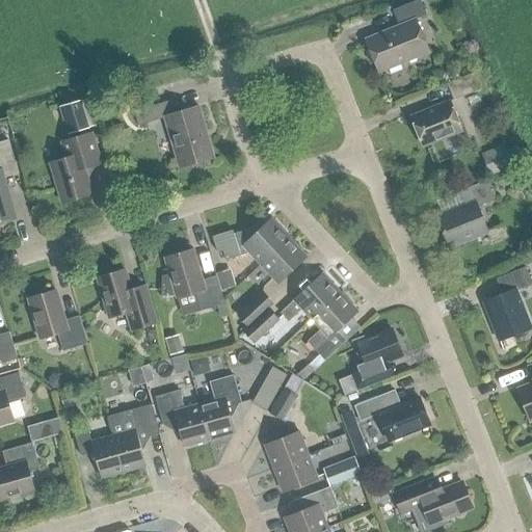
[(417,0),(392,10),(398,25),(365,38),(378,73),(427,53),(414,20),(425,15),(419,0),(417,0)]
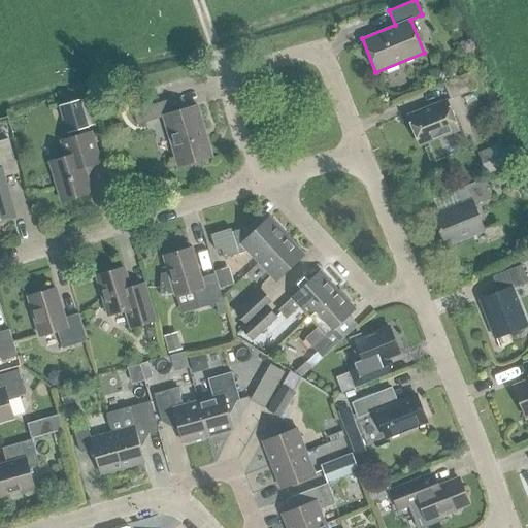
[(442,84),(449,99),(475,89),(469,72),(442,84)]
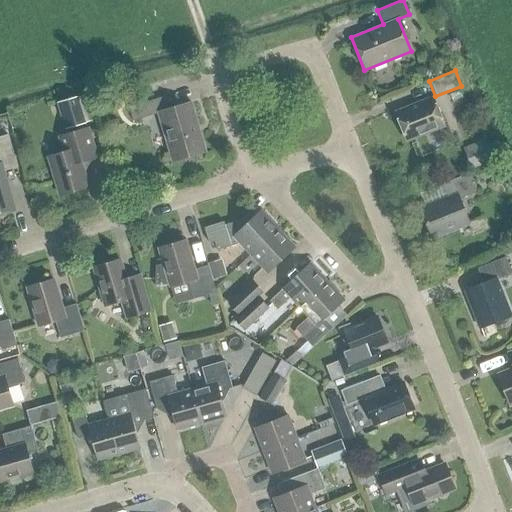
[(55,103),(64,130),(93,121),(84,94),(55,103)]
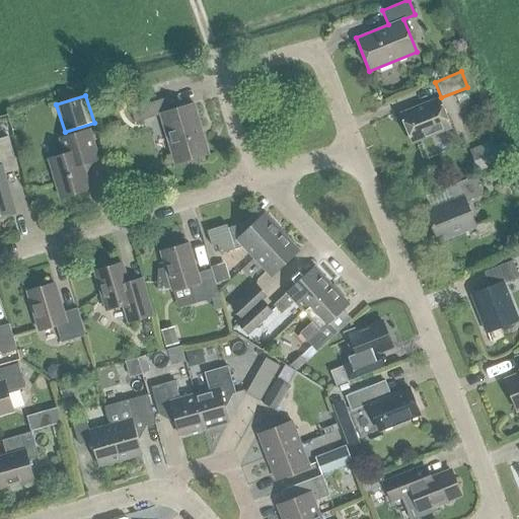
[(159,116),(173,163),(208,153),(194,104),(172,110),(168,97),(130,108),(134,123),(159,116)]
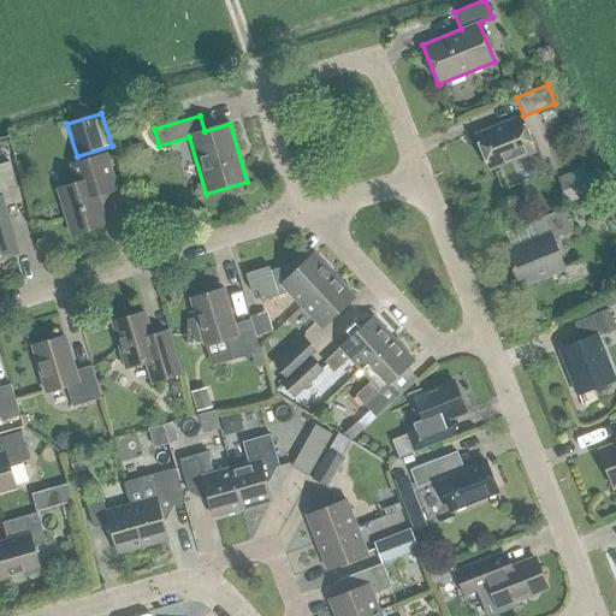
[(126,131),(143,125),(141,117),(123,123),(126,131)]
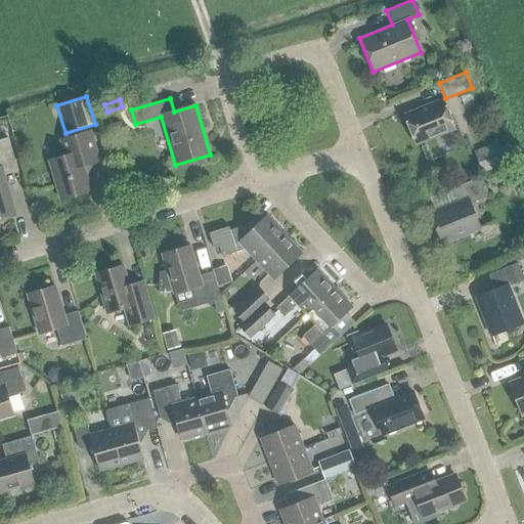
[(403,115),(416,144),(453,129),(442,100),(403,115)]
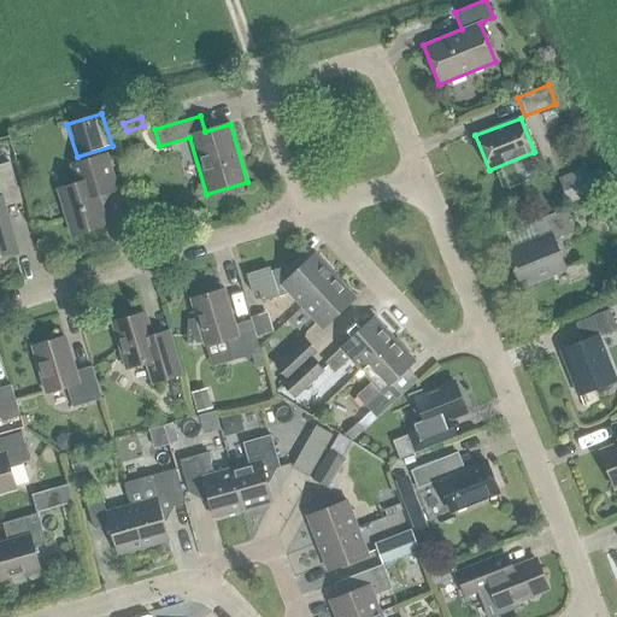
[(116,189),(105,154),(70,165),(76,183),(57,189),(71,235),(105,225),(97,195),(116,189)]
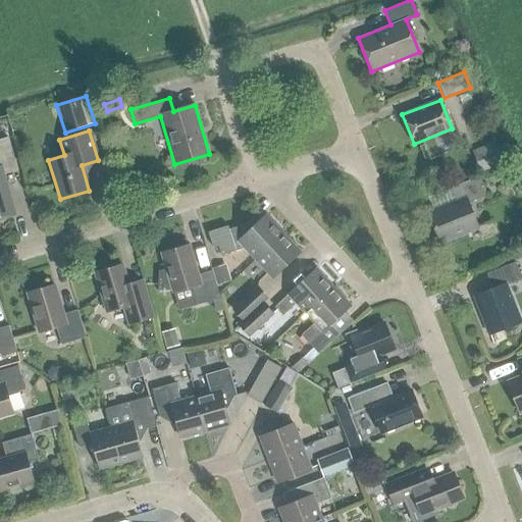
[(0,216),(14,213),(2,174),(16,170),(7,139),(0,140),(0,216)]
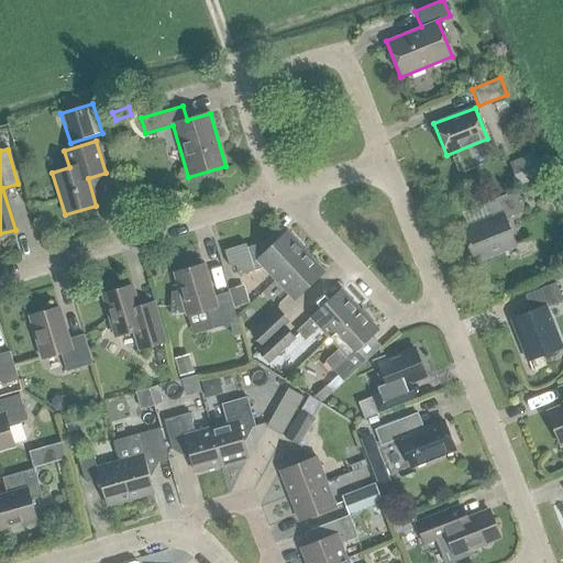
[(508,164),(517,188),(543,177),(533,154),(508,164)]
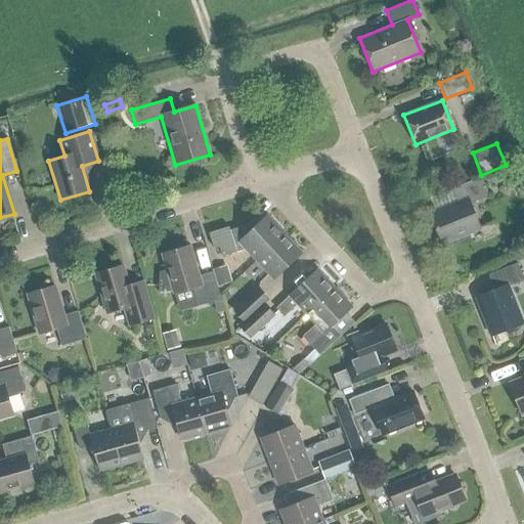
[(457,203),(430,214),(441,244),(479,228),(469,204),(488,195),(481,177),(452,188),(457,203)]
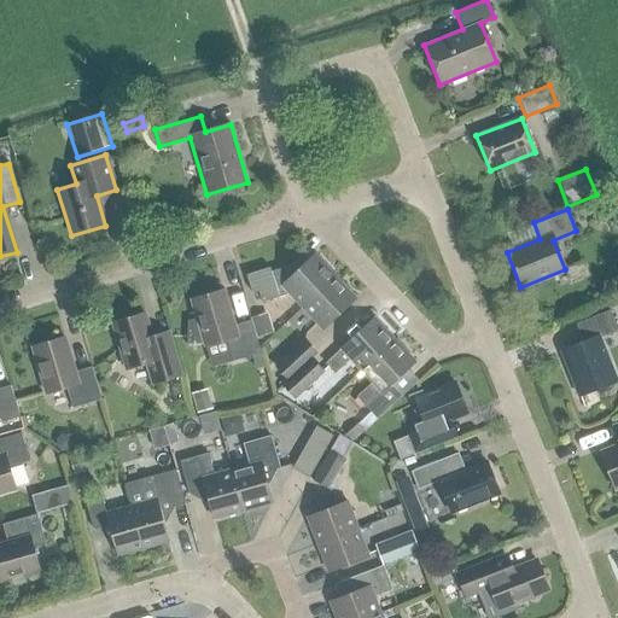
[(289,293),(301,308),(334,277),(314,255),(293,274),(287,267),(270,272),(269,268),(245,275),(251,293),(257,292),(261,302),(289,293)]
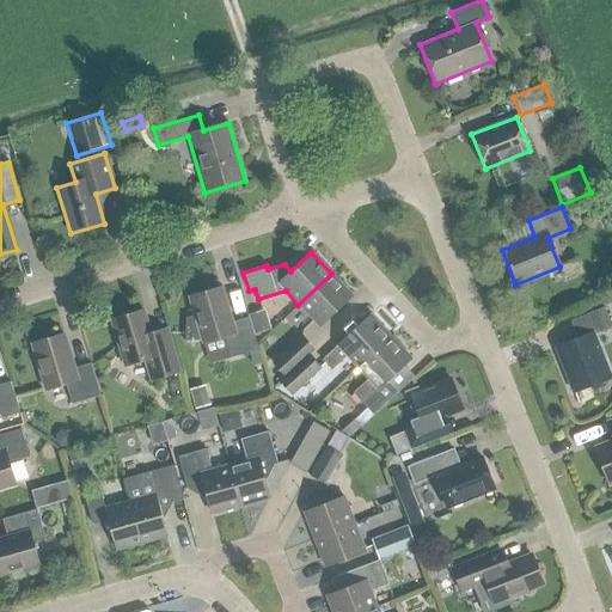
[(331,274),(298,305),(318,326),(352,295),(331,274)]
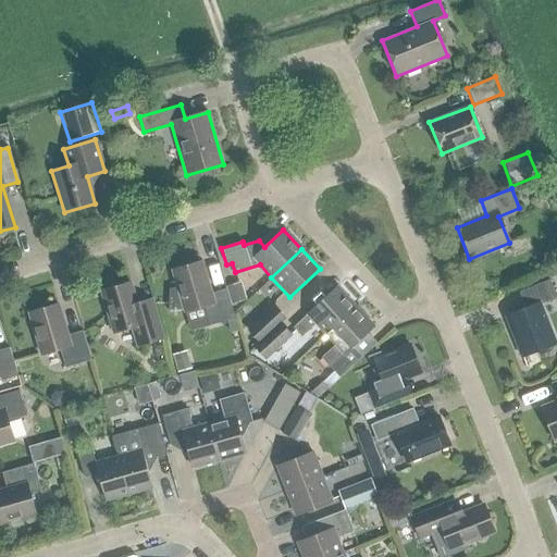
[(168,311),(169,311),(169,309),(183,309),(184,311),(202,306),(208,325),(226,321),(234,318),(225,289),(210,294),(201,261),(172,270),(177,287),(170,289),(170,288),(169,288),(168,311)]
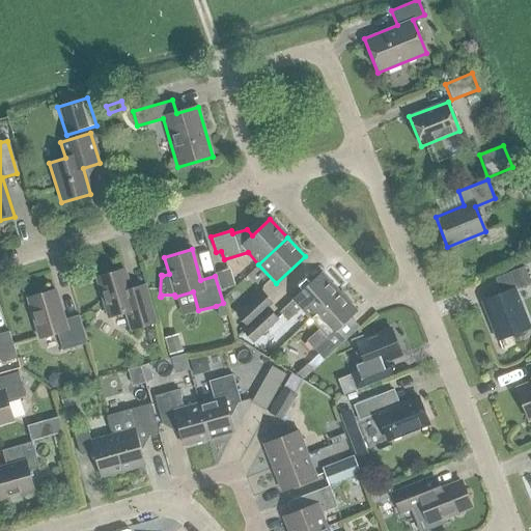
[(501,294),(481,301),(497,340),(529,327),(514,290),(530,284),(524,267),(495,278),(501,294)]
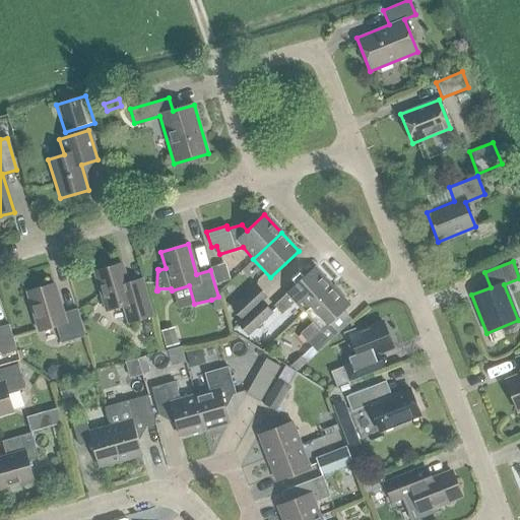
[(121,263),(93,271),(106,311),(123,306),(128,323),(151,316),(141,279),(127,283),(121,263)]
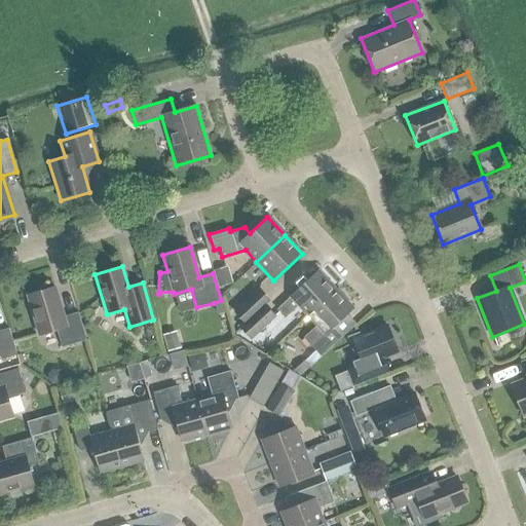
[(218,288),(232,284),(227,267),(213,271),(218,288)]
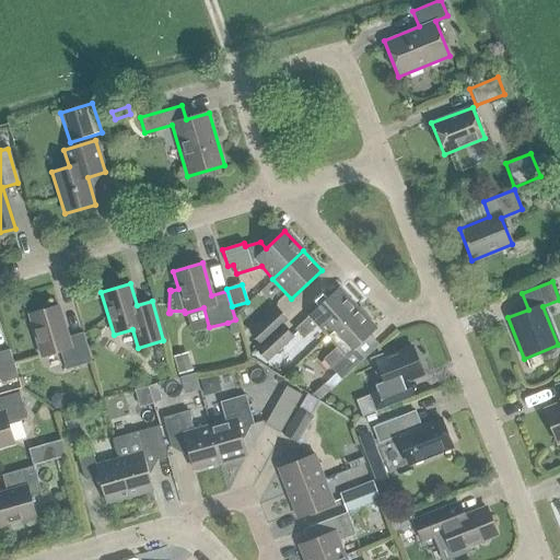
[(316,326),(326,336),(357,307),(338,288),(294,329),(303,338),(316,326)]
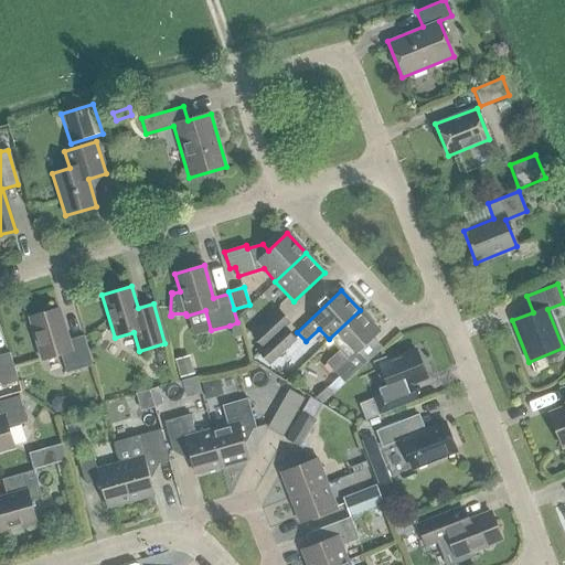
[(29,317),(41,360),(60,354),(65,373),(92,365),(83,336),(67,340),(59,308),(29,317)]
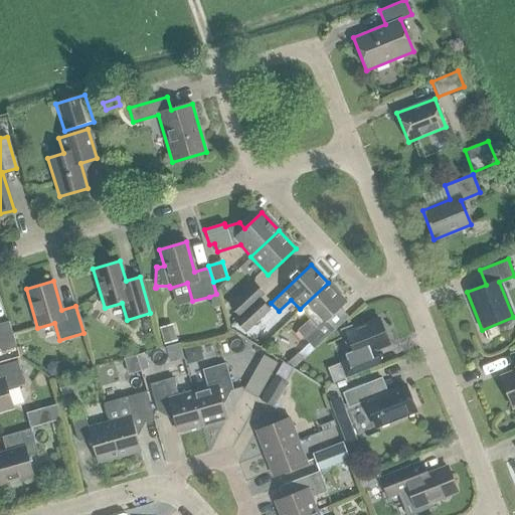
[(328,283),(300,309),(310,319),(297,331),(314,349),(334,330),(325,320),(345,301),(328,283)]
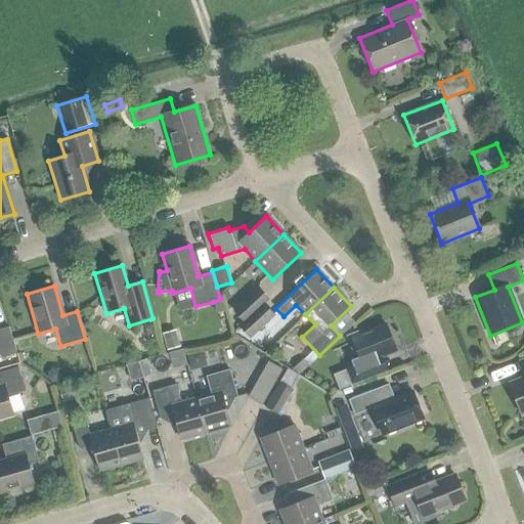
[(233,311),(244,322),(263,304),(267,300),(257,289),(233,311)]
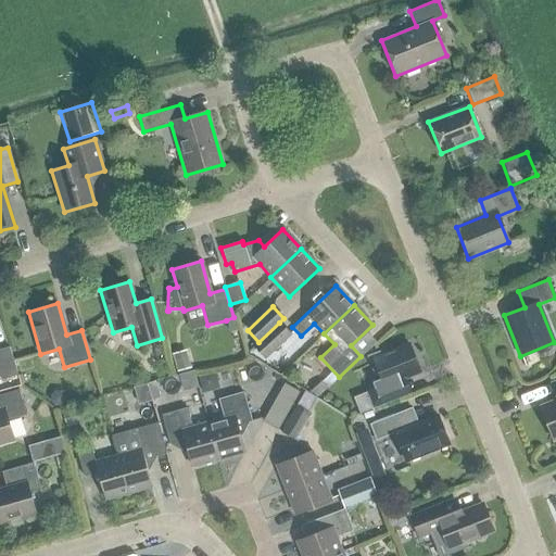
[(229,333),(238,331),(234,317),(226,320),(229,333)]
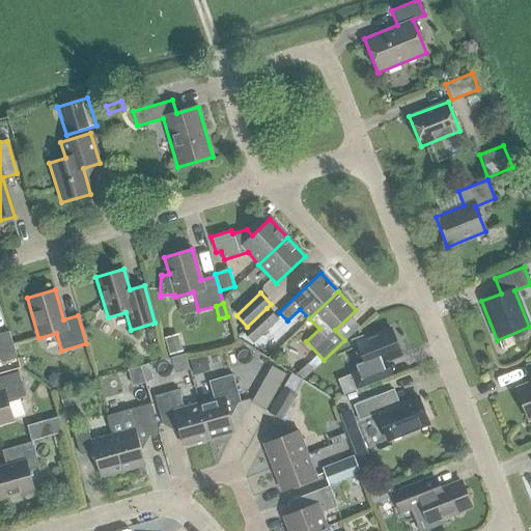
[(267,308),(247,327),(242,331),(253,342),(277,319),(267,308)]
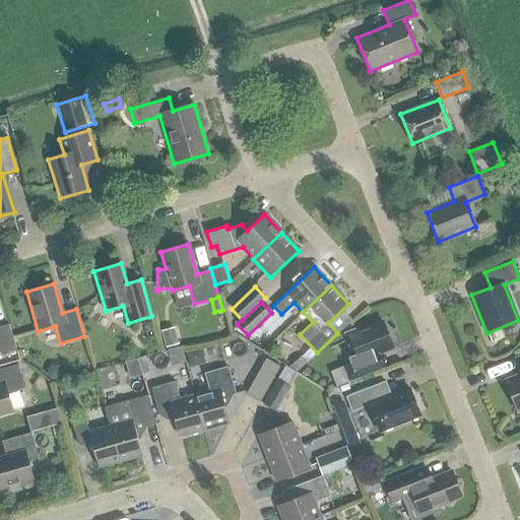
[(359,361),(343,367),(349,382),(374,373),(385,368),(379,352),(392,347),(383,323),(360,332),(359,328),(343,334),(350,351),(354,350),(359,361)]
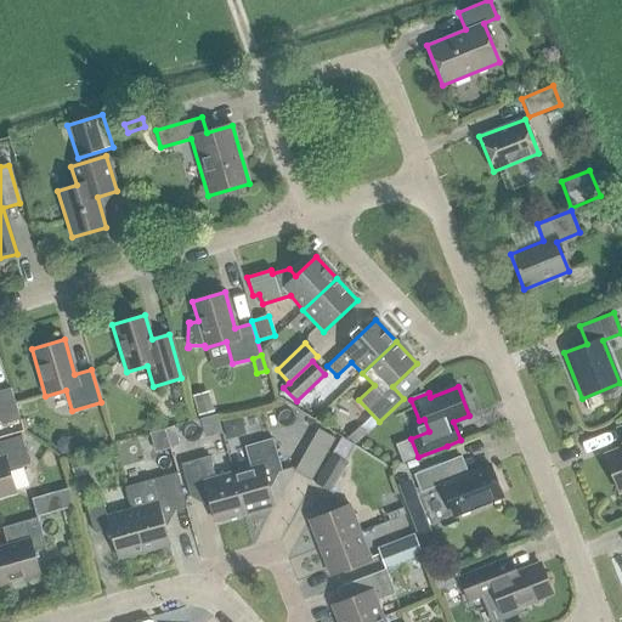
[(0,423),(1,425),(20,419),(10,388),(0,390),(0,423)]
